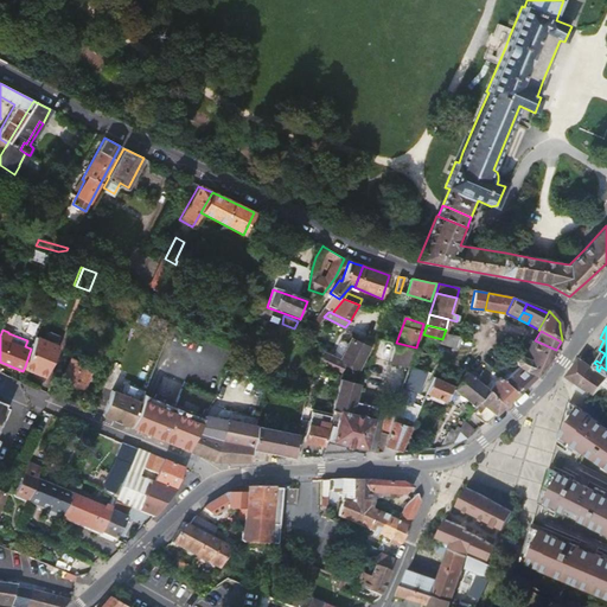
[(445,332),(442,339),(440,345),(442,346),(455,350),(459,337),(445,332)]
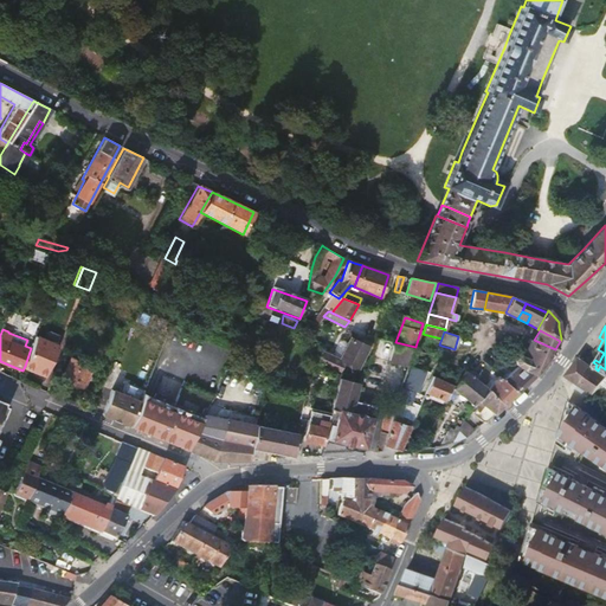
[(44,337),(36,335),(31,348),(25,366),(47,374),(58,343),(52,341),(44,337)]
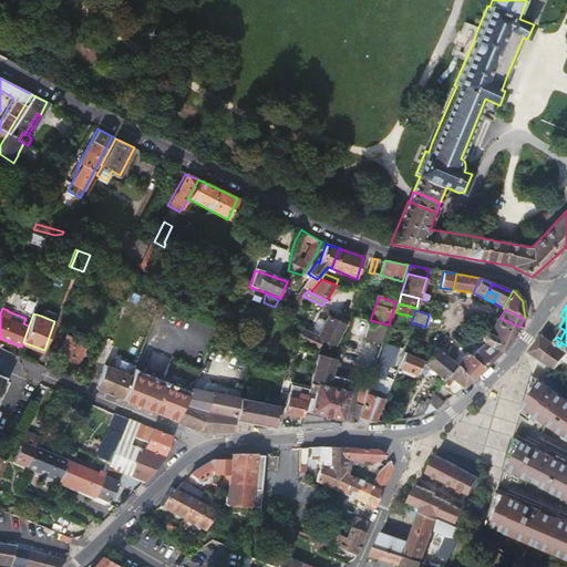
[(317,337),(300,329),(297,336),(301,338),(300,341),(315,347),(318,339),(333,347),(344,326),(327,318),(317,337)]
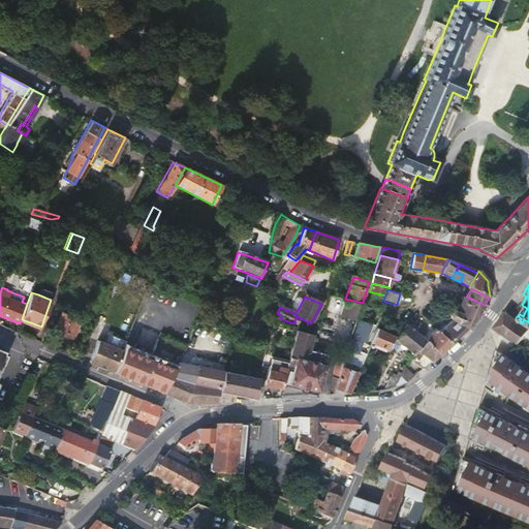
[(485,306),(485,305),(466,297),(464,300),(460,299),(460,300),(463,302),(458,309),(477,315),(485,306)]
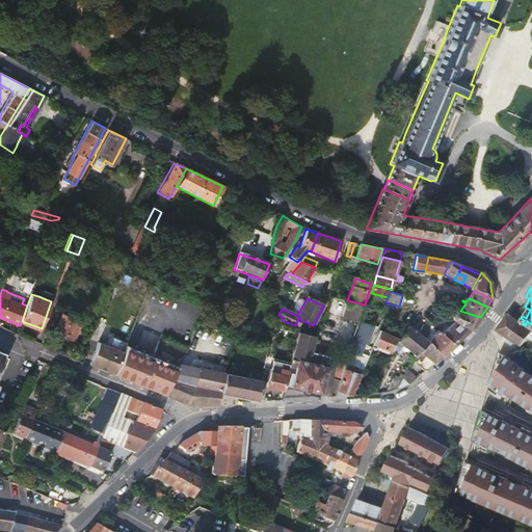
[(365,304),(347,300),(343,316),(361,320),(366,306),(365,304)]
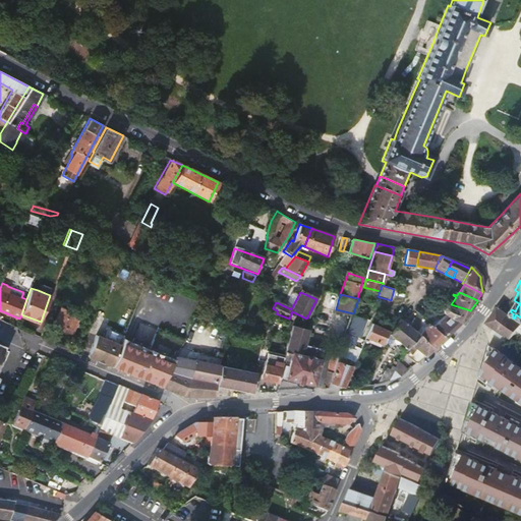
[(453,295),(446,307),(449,308),(451,304),(456,297),(453,295)]
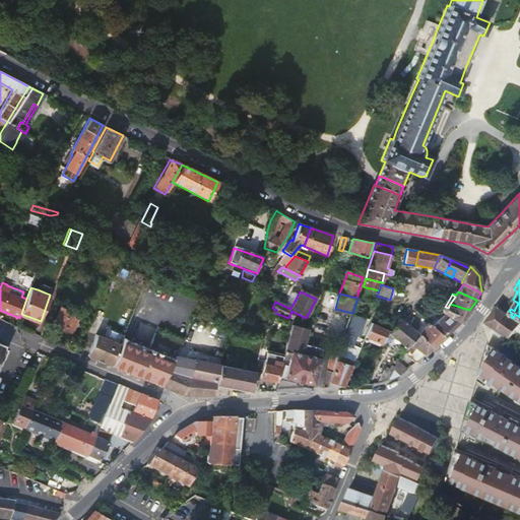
[(369,318),(373,309),(358,304),(353,315),(369,318)]
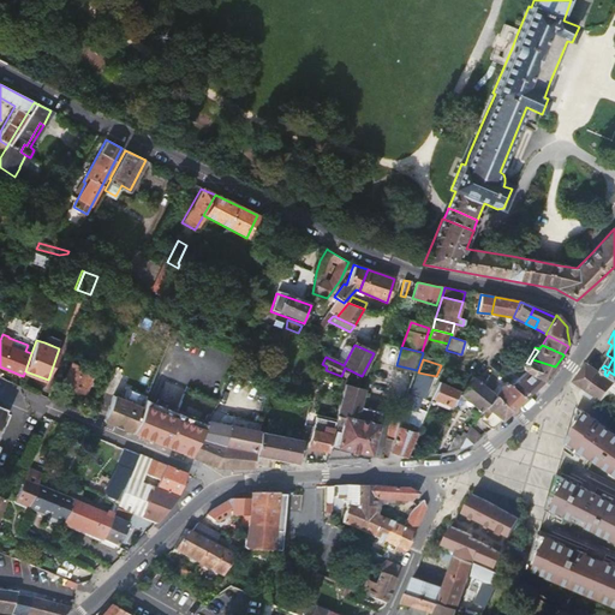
[(523,375),(543,381),(548,374),(555,366),(532,359),(530,364),(523,375)]
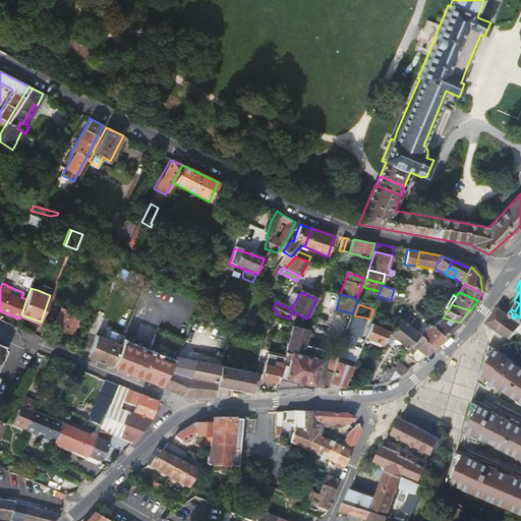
[(53,325),(71,332),(78,314),(60,306),(53,325)]
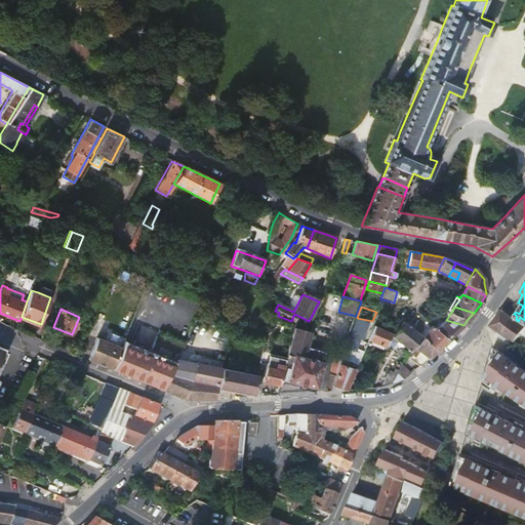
[(514,342),(524,327),(524,326),(518,321),(516,319),(508,313),(502,310),(494,322),(491,325),(511,339),(514,342)]
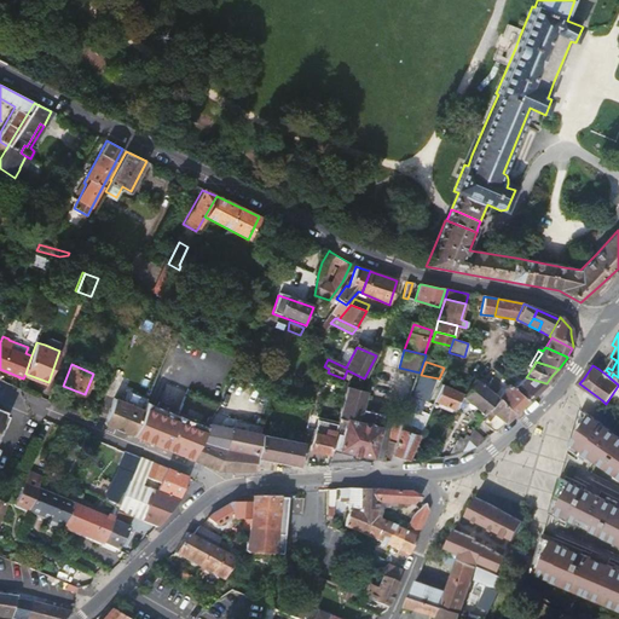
[(191,389),(195,379),(187,376),(184,386),(191,389)]
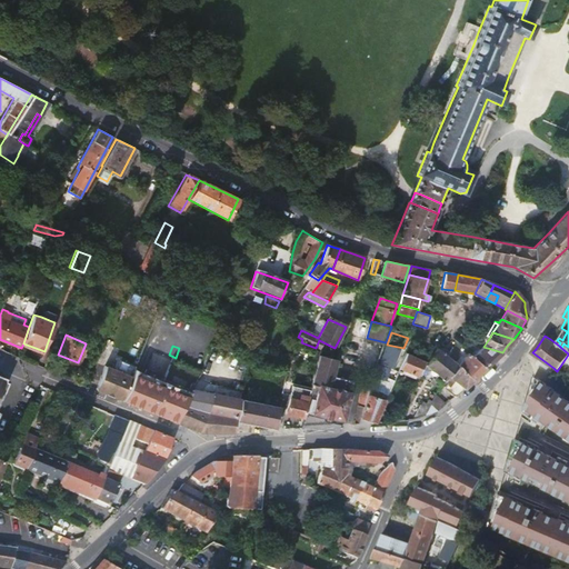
[(502,352),(483,347),(472,357),(485,369),(492,361),(502,352)]
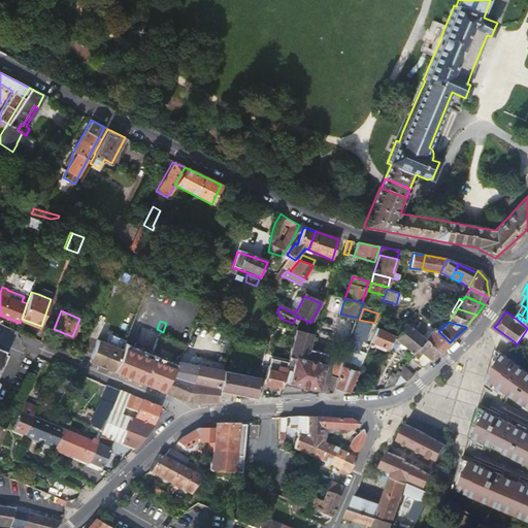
[(393,339),(401,347),(415,332),(404,324),(395,336),(393,339)]
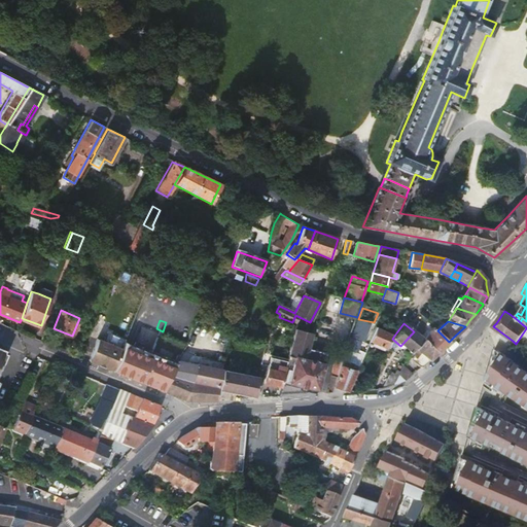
[(297,329),(299,325),(294,324),(293,334),(287,359),(286,363),(292,364),(291,370),(288,369),(285,382),(294,384),(307,387),(317,389),(325,354),(323,351),(309,348),(312,332),(297,329)]
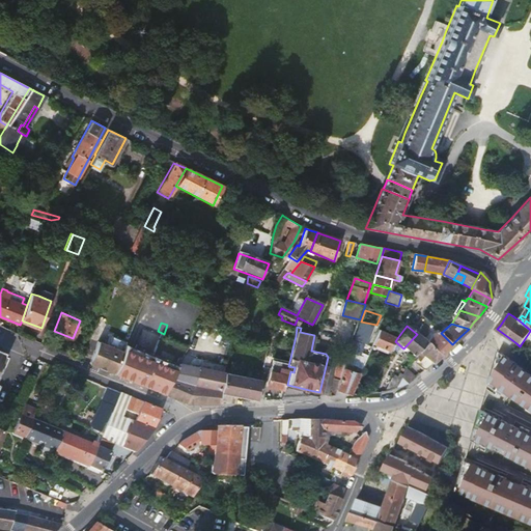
[(388,351),(394,337),(378,330),(372,344),(388,351)]
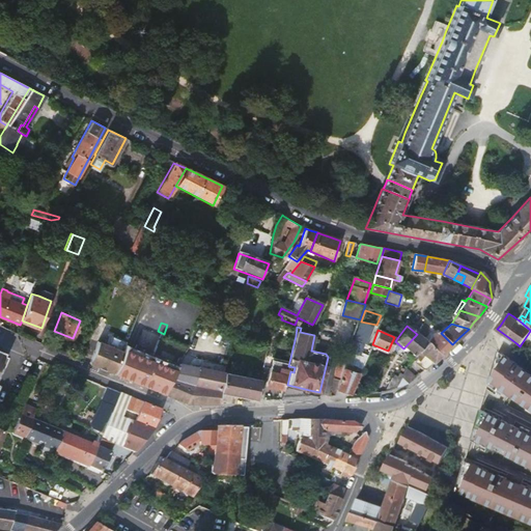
[(425,341),(442,355),(447,350),(452,344),(441,333),(440,334),(436,331),(425,341)]
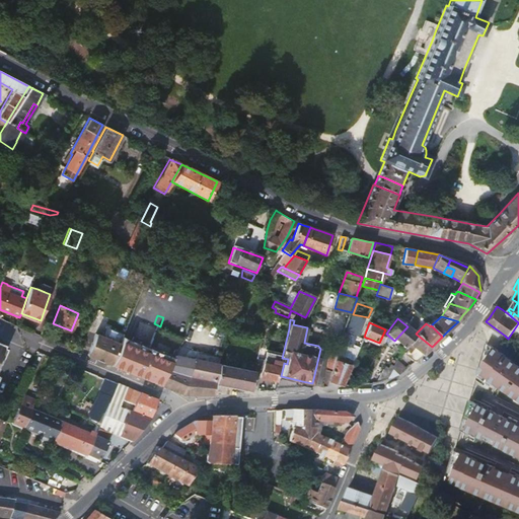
[(408,352),(418,359),(419,358),(432,347),(416,334),(408,326),(394,341),(408,350),(408,352)]
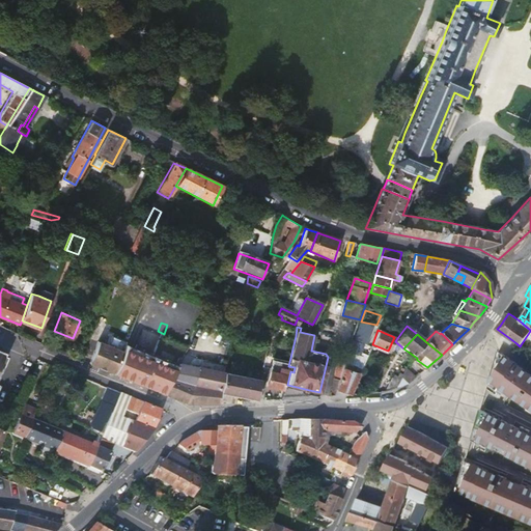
[(359,350),(361,343),(357,342),(352,340),(350,347),(359,350)]
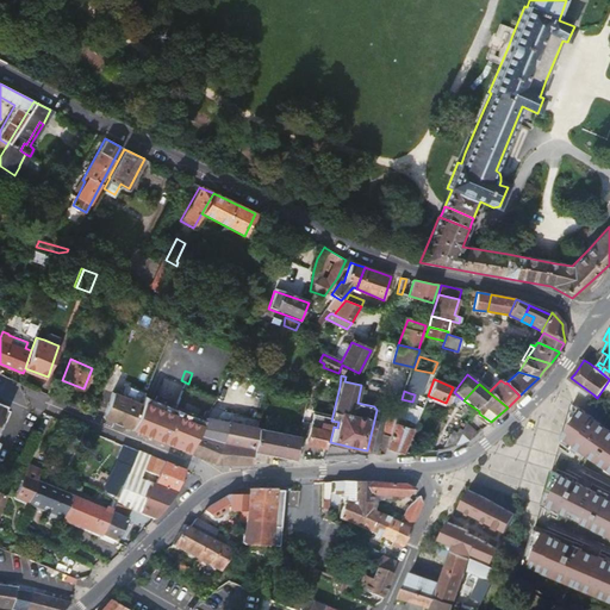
[(130,429),(141,404),(112,392),(103,417),(109,419),(114,422),(114,419),(120,421),(119,424),(130,429)]
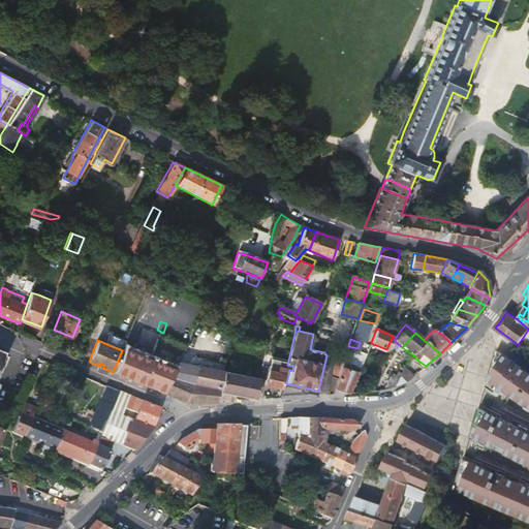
[(122,350),(113,372),(135,381),(164,394),(178,365),(178,364),(124,343),(122,350)]
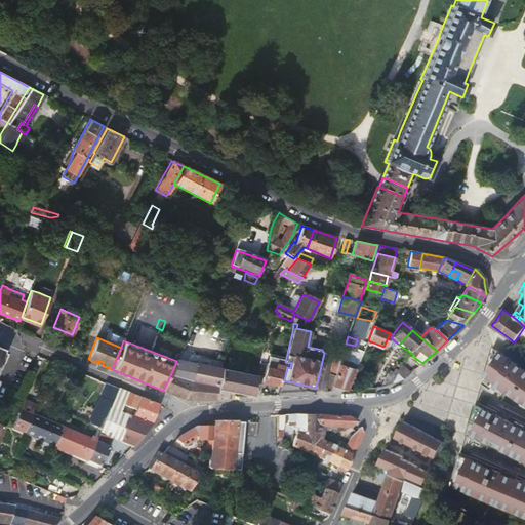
[(524,369),(493,348),(483,381),(496,392),(500,387),(523,403),(521,405),(524,407),(524,369)]
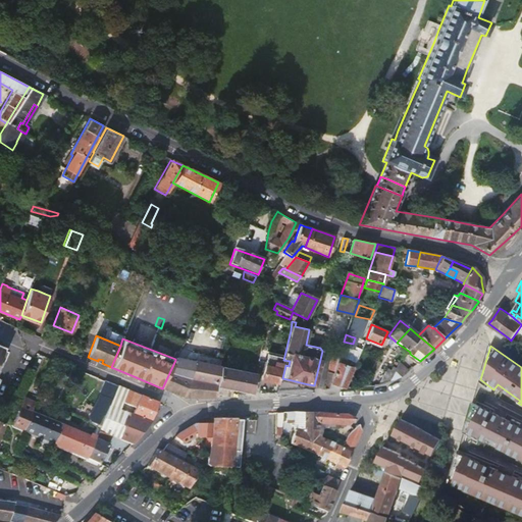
[(175,359),(175,360),(186,364),(194,365),(195,361),(196,359),(178,353),(175,359)]
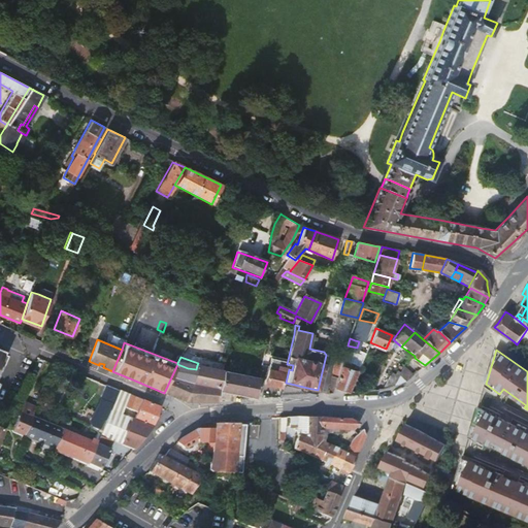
[(279,360),(270,358),(264,384),(282,387),(283,382),(287,364),(288,360),(281,358),(279,360)]
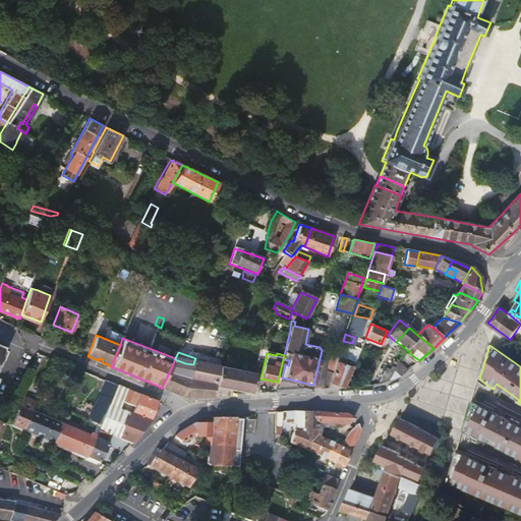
[(351,360),(338,357),(333,370),(330,383),(336,384),(344,387),(345,387),(356,359),(352,358),(351,360)]
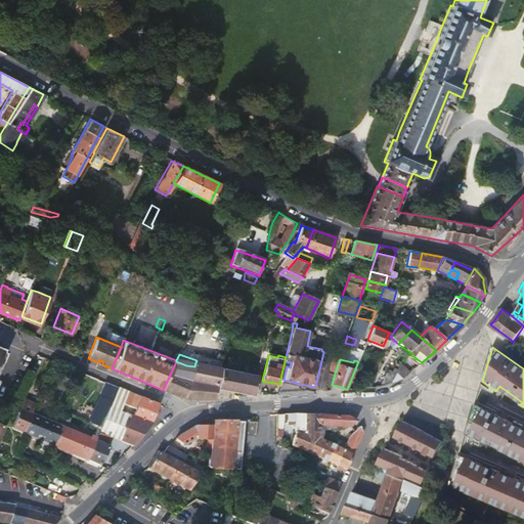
[(176,361),(163,390),(182,397),(182,399),(200,398),(216,398),(219,387),(217,386),(221,367),(195,362),(194,366),(186,365),(176,361)]
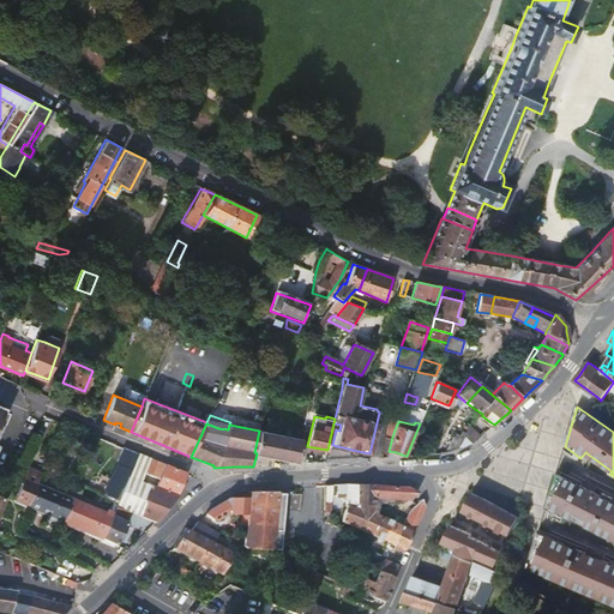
[(481,435),(469,423),(459,444),(457,449),(471,443),(481,435)]
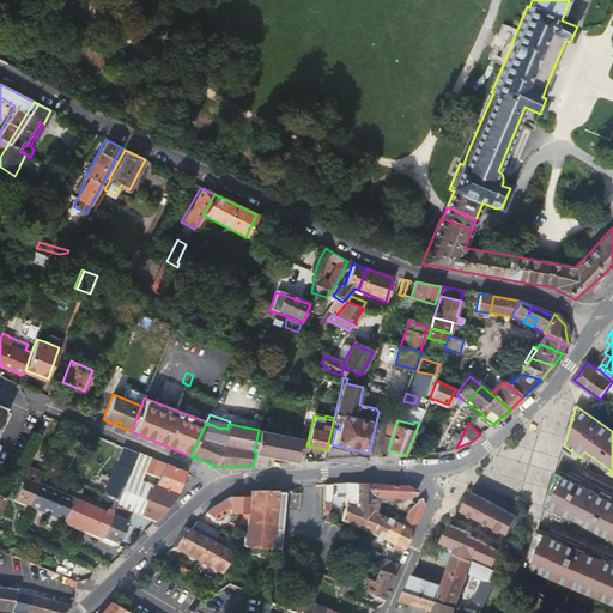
[(299,438),(259,430),(254,451),(256,453),(278,457),(295,461),(299,438)]
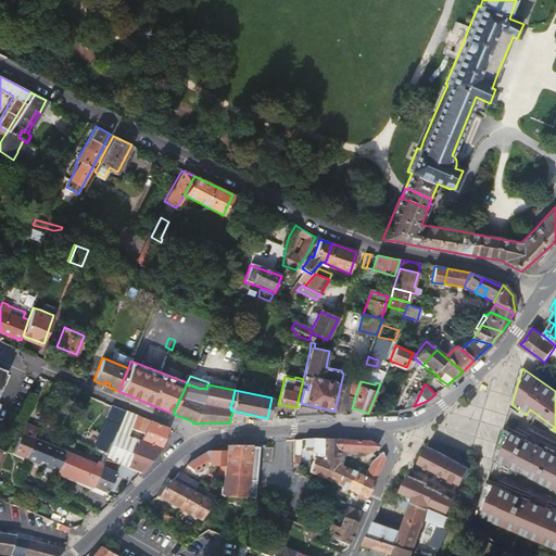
[(352,394),(345,414),(349,415),(352,408),(355,395),(352,394)]
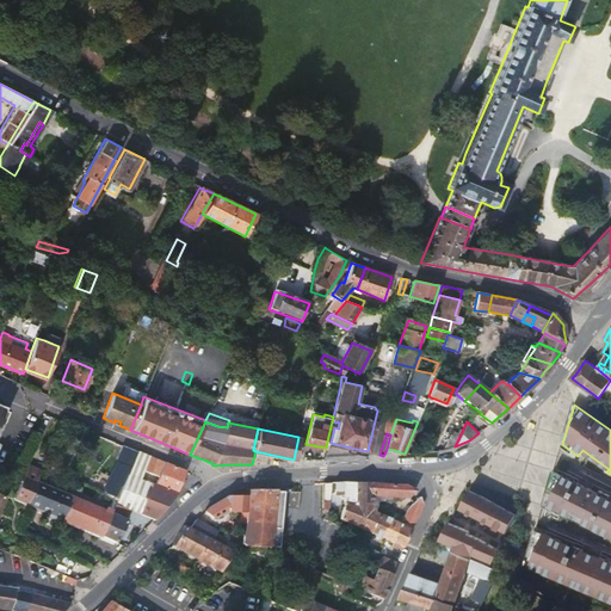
[(444,436),(437,451),(438,451),(442,451),(448,449),(455,446),(457,442),(444,436)]
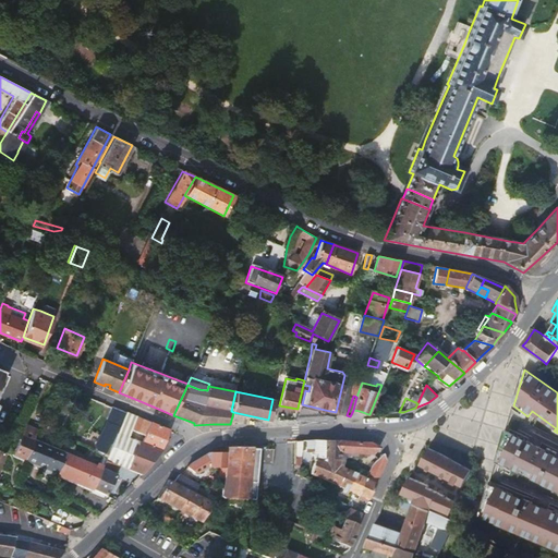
[(99,452),(108,456),(122,424),(125,413),(111,408),(107,419),(108,420),(98,445),(99,452)]
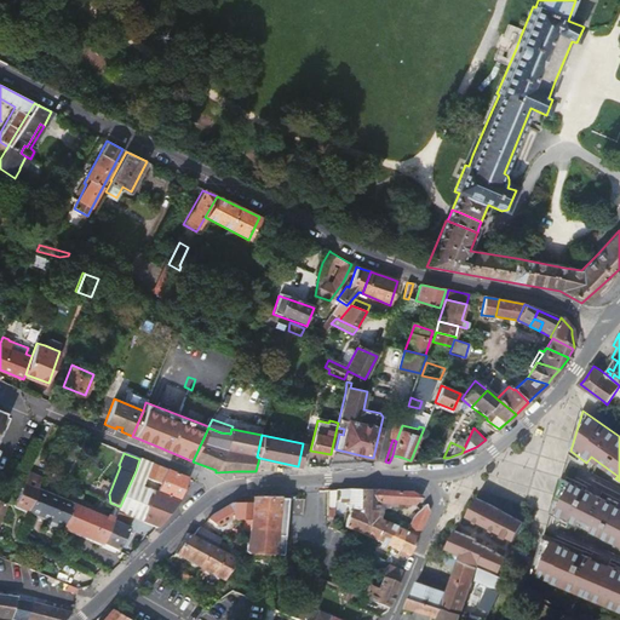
[(143,461),(139,459),(136,471),(148,476),(153,465),(143,461)]
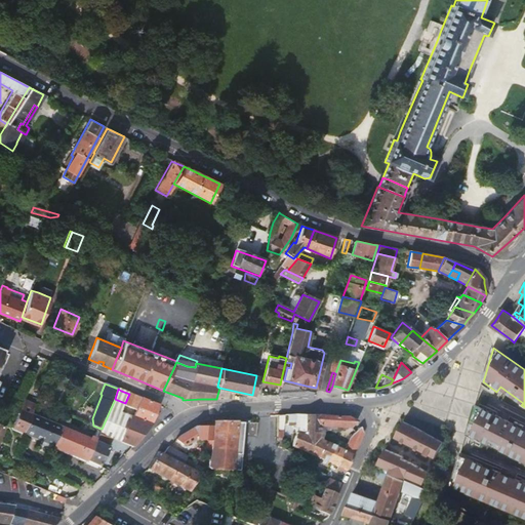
[(121,413),(124,406),(128,408),(133,396),(129,394),(125,403),(115,399),(102,429),(99,435),(111,439),(133,447),(142,437),(150,426),(150,425),(121,413)]
